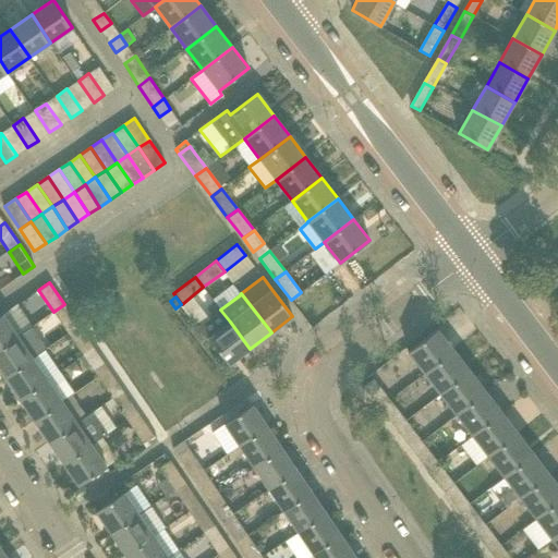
[(0,313),(0,347),(16,337),(33,325),(19,303),(2,314),(1,313),(0,313)]
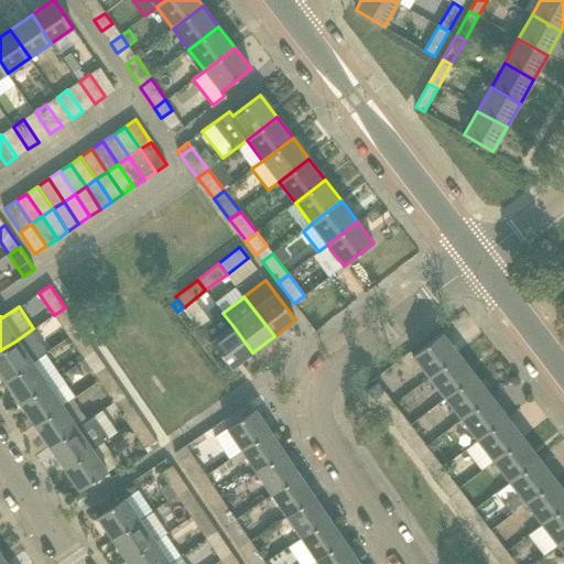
[(77,326),(65,307),(54,315),(66,334),(77,326)]
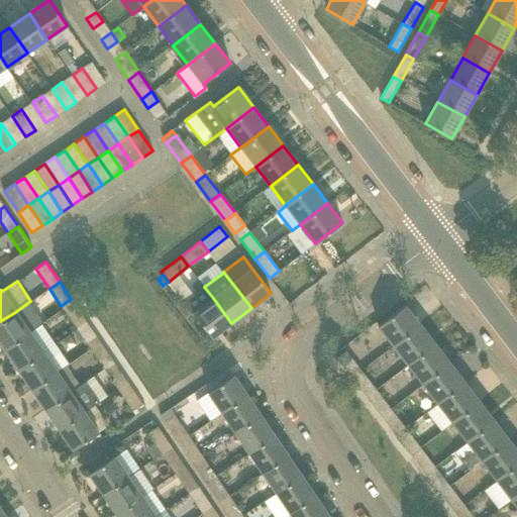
[(193,313),(212,338),(231,323),(213,298),(193,313)]
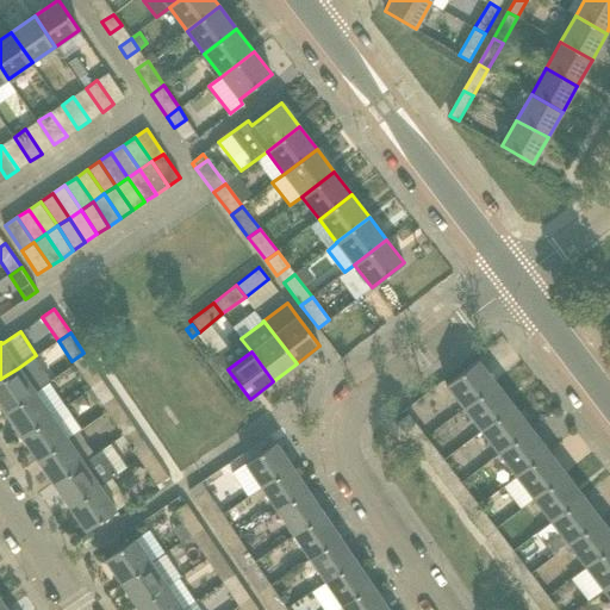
[(83,353),(72,361),(91,388),(103,380),(83,353)]
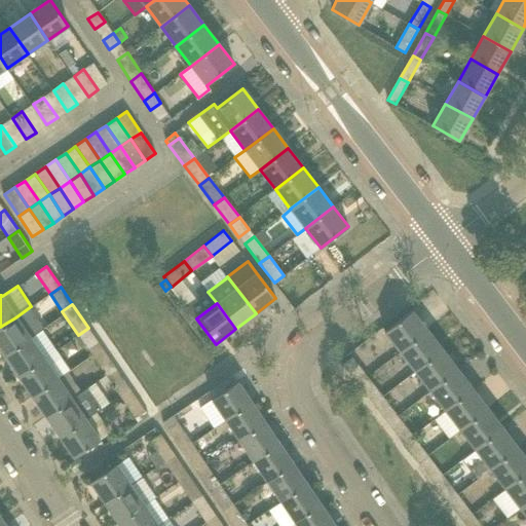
[(412,310),(384,332),(400,351),(427,330),(412,310)]
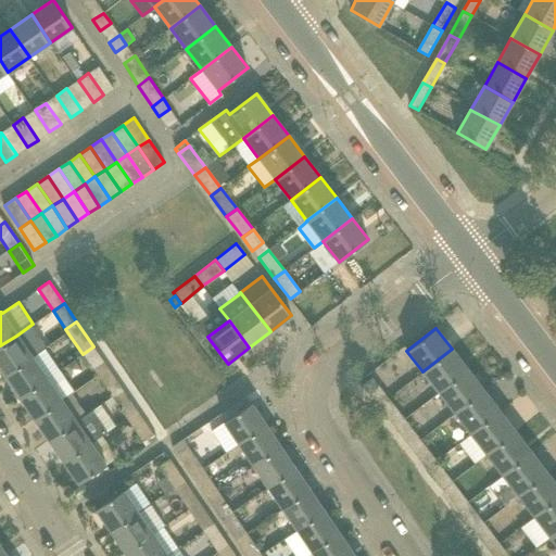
[(16,336),(0,345),(0,368),(4,375),(30,357),(16,336)]
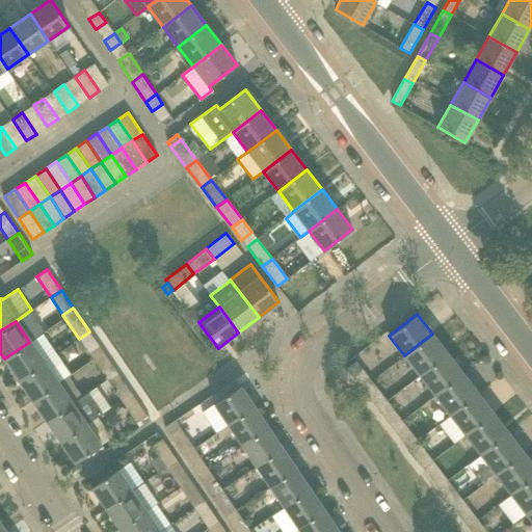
[(79,339),(94,360),(104,352),(89,331),(79,339)]
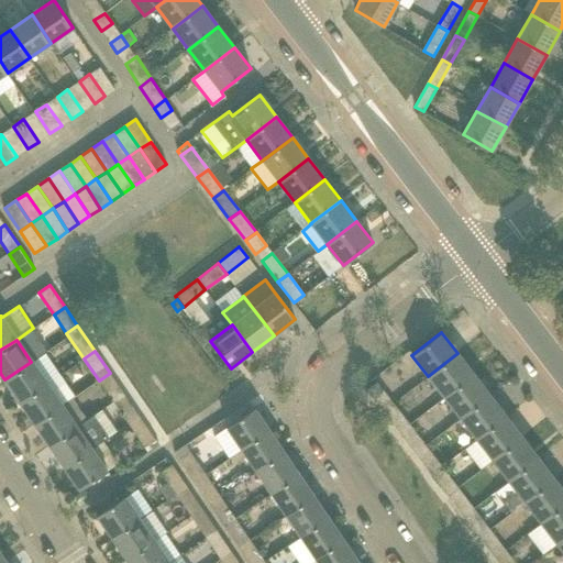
[(457,353),(428,376),(444,397),(474,374),(457,353)]
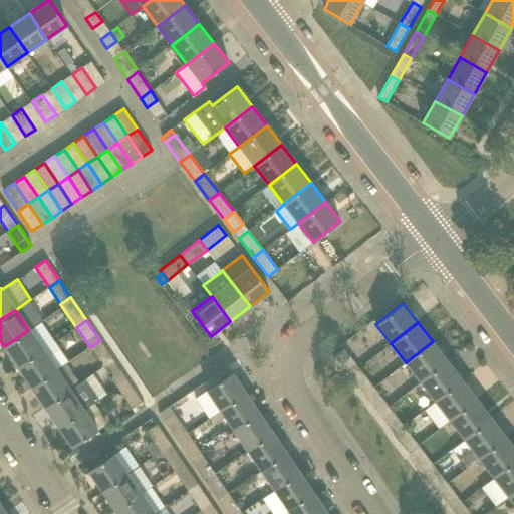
[(4,346),(18,367),(43,349),(28,330),(4,346)]
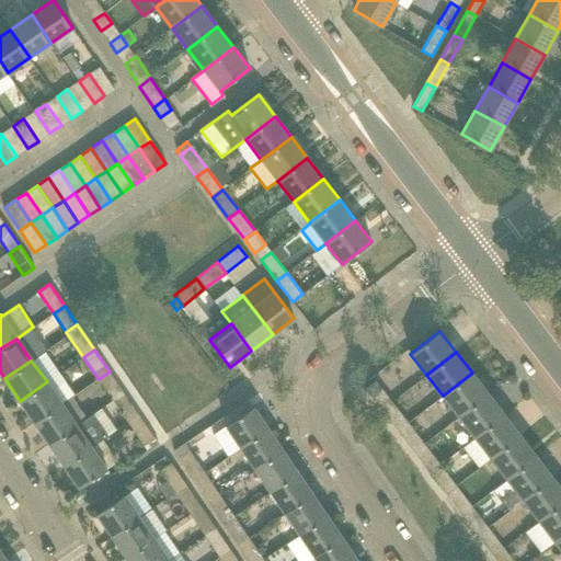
[(124,393),(110,371),(99,379),(113,401),(124,393)]
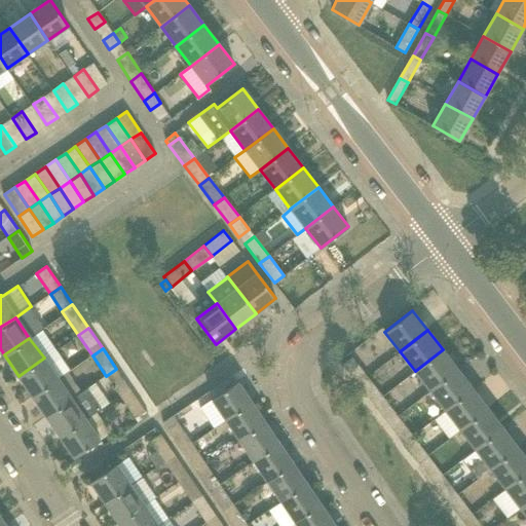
[(415,371),(429,390),(457,369),(443,349),(415,371)]
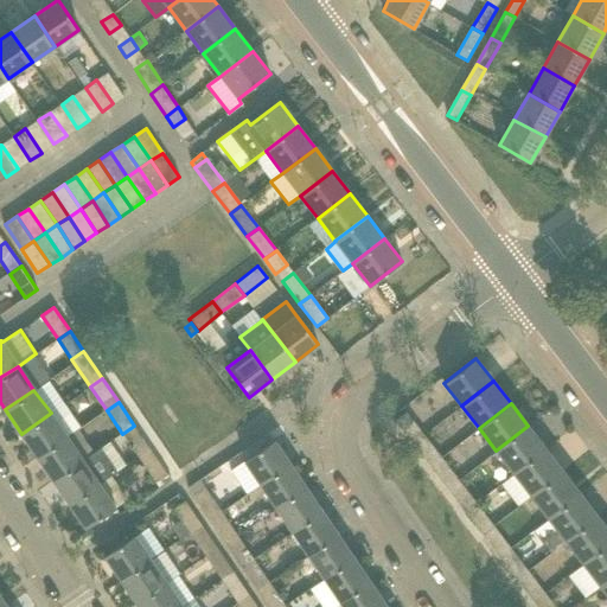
[(68,436),(66,436),(81,427),(65,404),(51,413),(21,434),(37,458),(68,436)]
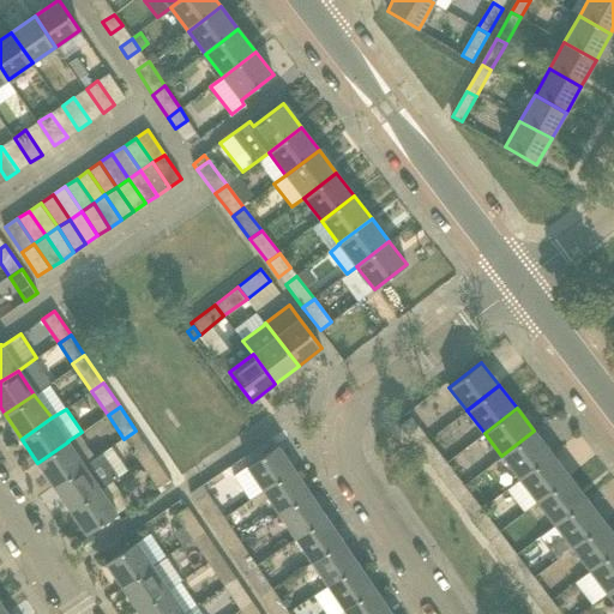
[(411,416),(401,425),(417,447),(428,439),(411,416)]
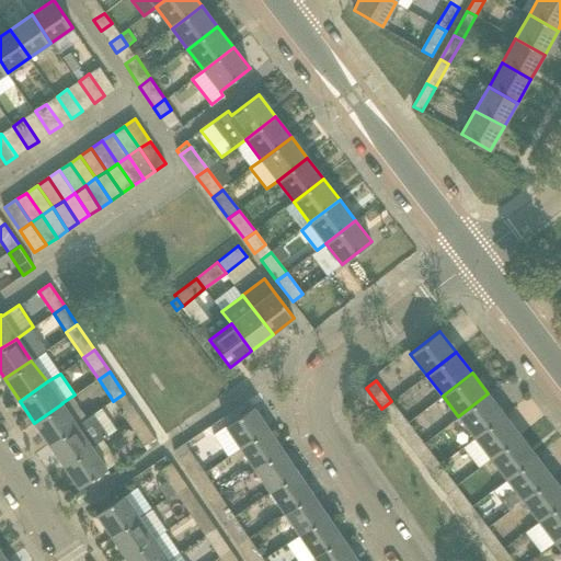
[(113,401),(128,423),(139,415),(124,393),(113,401)]
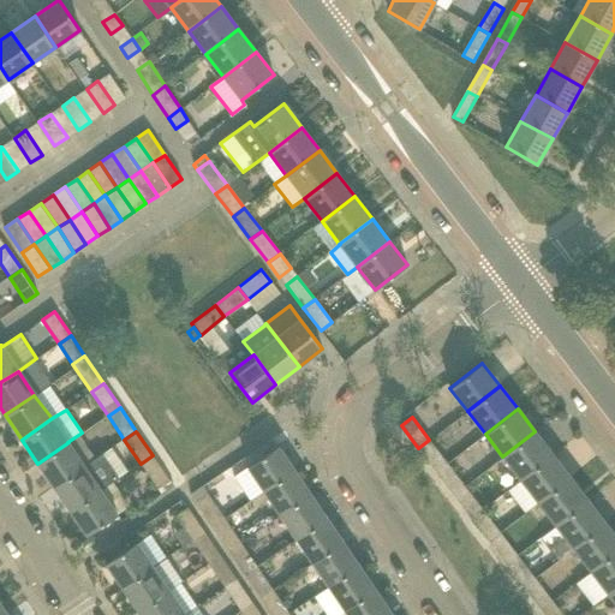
[(502,457),(520,479),(553,455),(535,431),(502,457)]
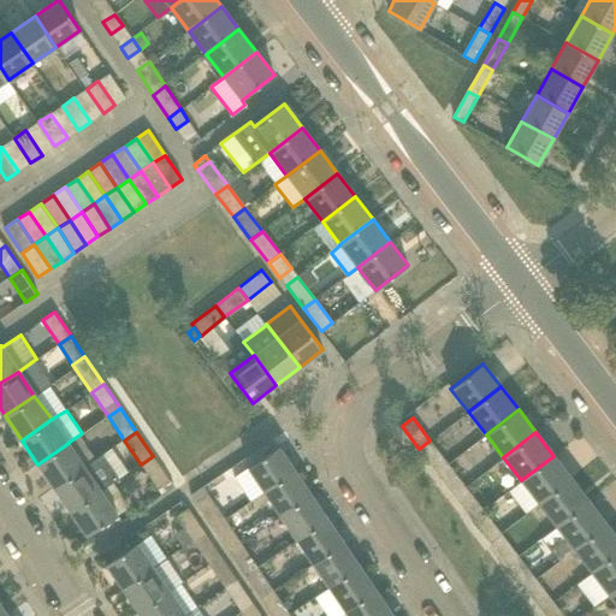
[(430,440),(419,449),(437,473),(448,463),(430,440)]
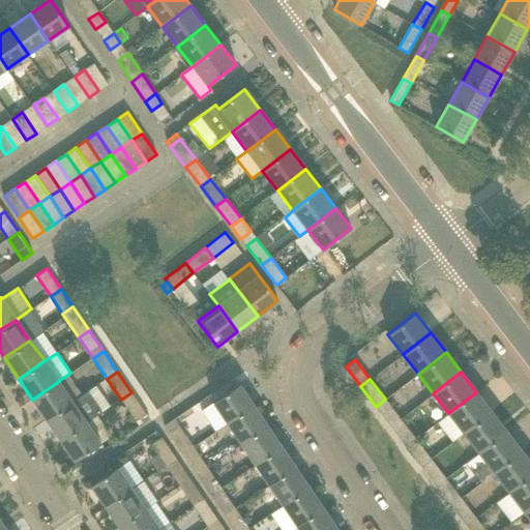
[(72,402),(59,381),(32,400),(47,420),(72,402)]
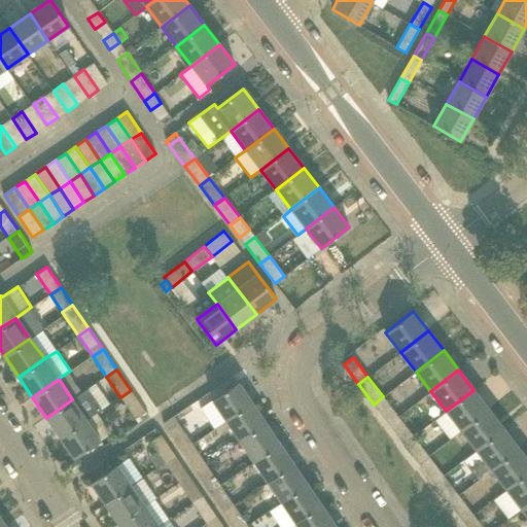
[(252,402),(239,382),(212,400),(219,411),(226,421),(252,402)]
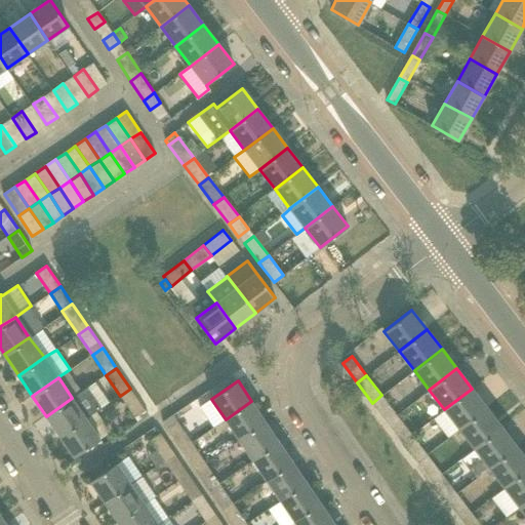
[(46,416),(59,437),(86,418),(101,409),(86,389),(72,398),(46,416)]
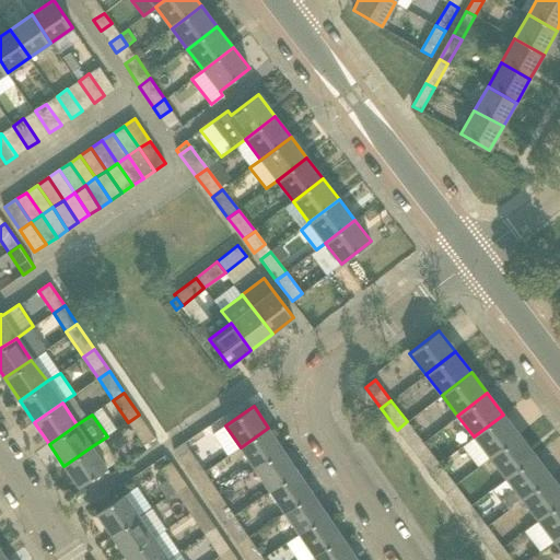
[(139,415),(128,422),(143,444),(154,436),(139,415)]
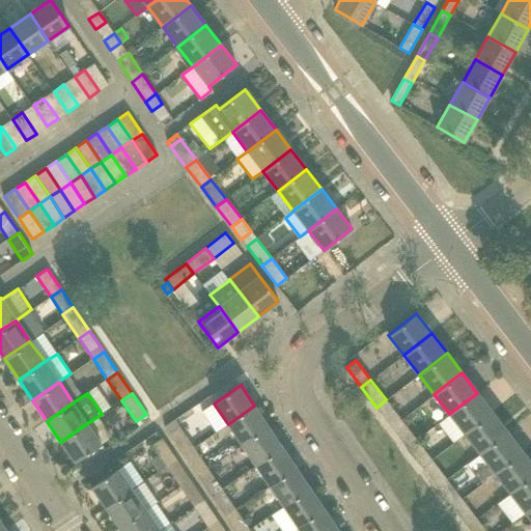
[(449,414),(465,434),(493,413),(477,393),(449,414)]
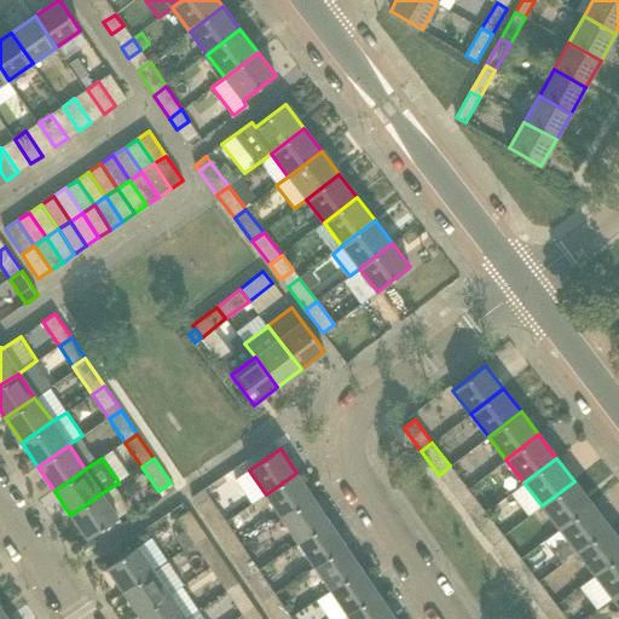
[(450,466),(439,475),(457,498),(468,490),(450,466)]
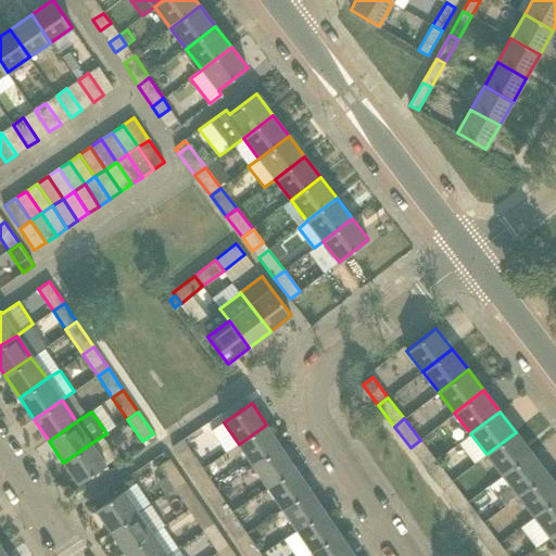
[(266,425),(239,444),(253,466),(281,446),(266,425)]
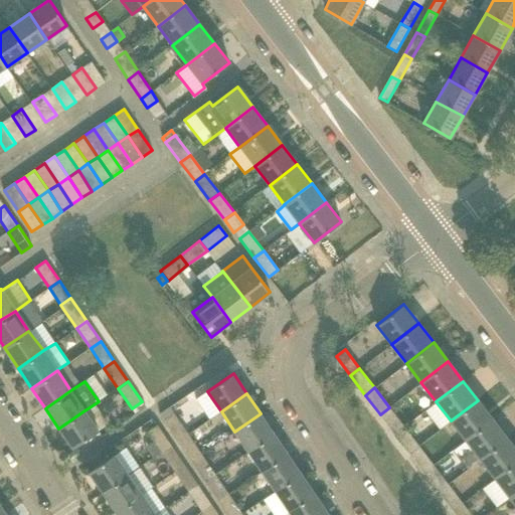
[(478,400),(451,420),(466,441),(493,419),(478,400)]
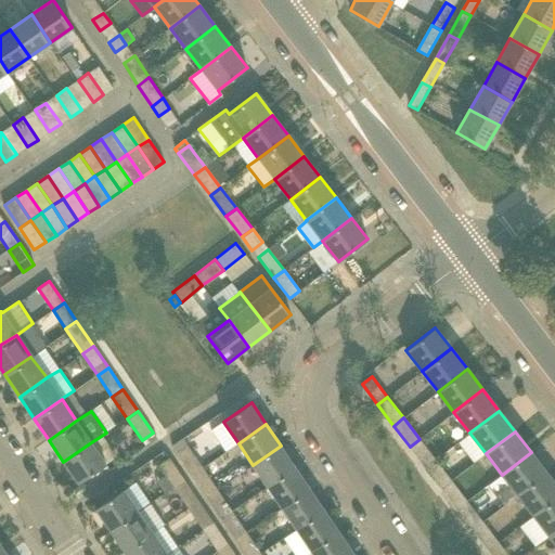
[(420,439),(410,447),(425,467),(436,460),(420,439)]
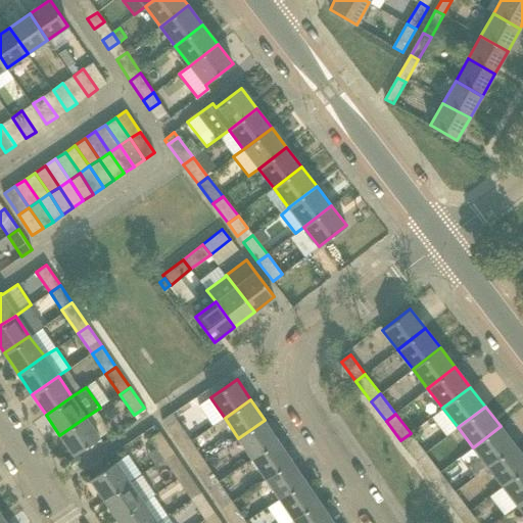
[(59,435),(74,456),(99,437),(86,417),(59,435)]
